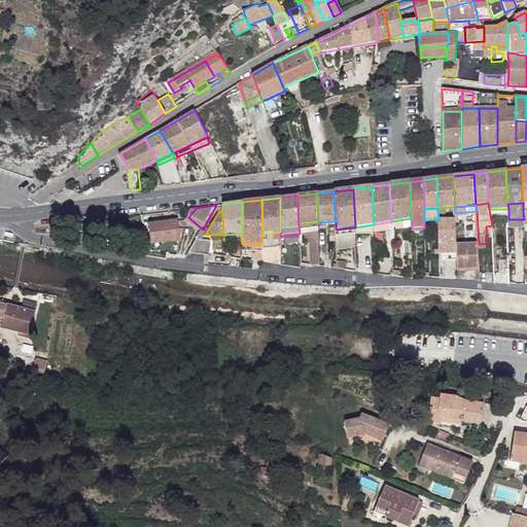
[(411,218),(391,221),(391,231),(412,229),(411,218)]
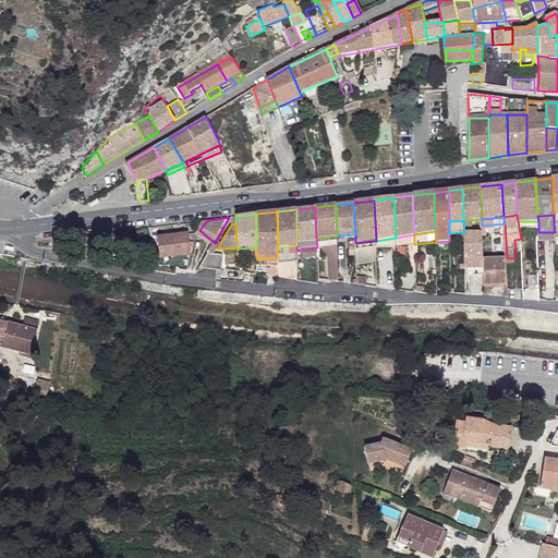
[(468,232),(464,232),(464,252),(465,256),(465,259),(483,259),(482,232),(468,232)]
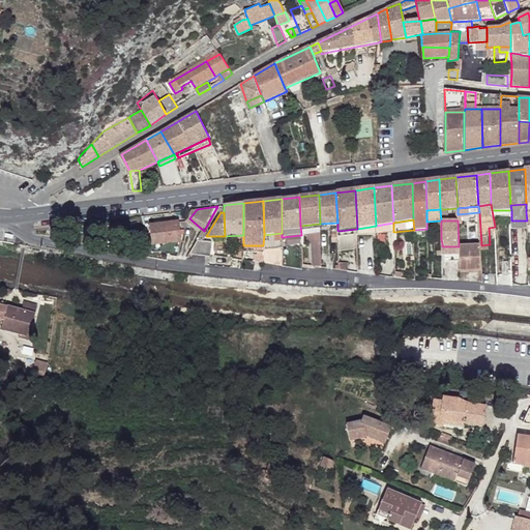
[(179,222),(150,225),(152,242),(160,241),(162,244),(182,241),(179,222)]
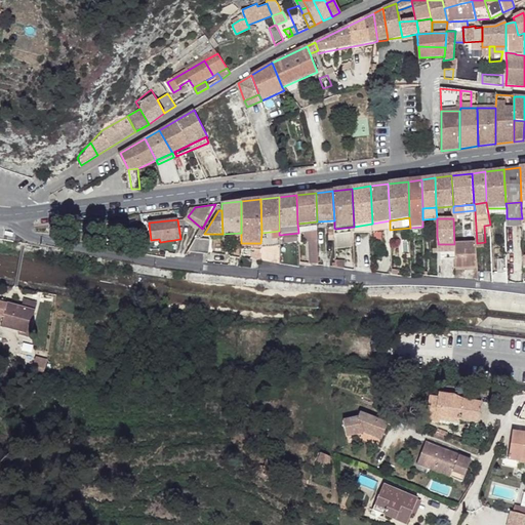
[(390,220),(372,224),(372,231),(372,232),(390,230),(390,220)]
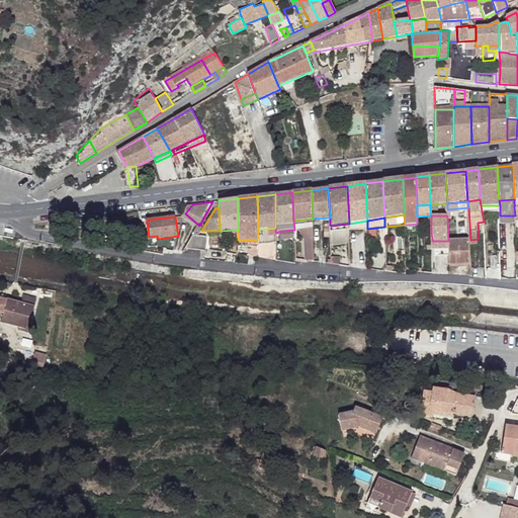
[(313,219),(293,221),(294,230),(301,229),(313,228),(313,219)]
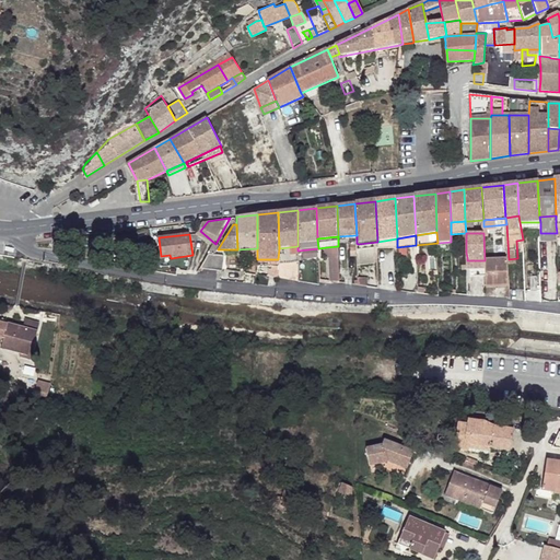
[(397,238),(377,242),(377,248),(397,246),(397,238)]
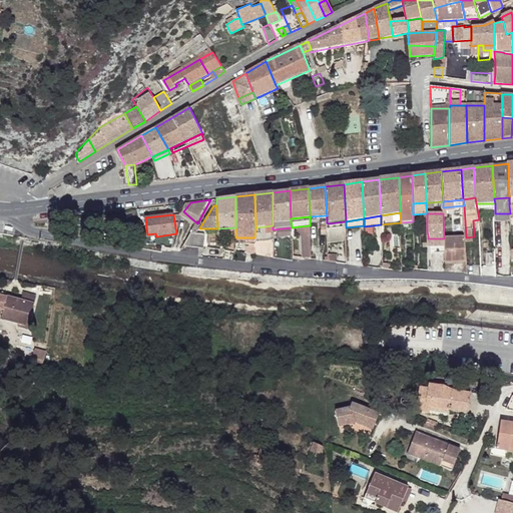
[(346,221),(328,223),(328,230),(346,227),(346,221)]
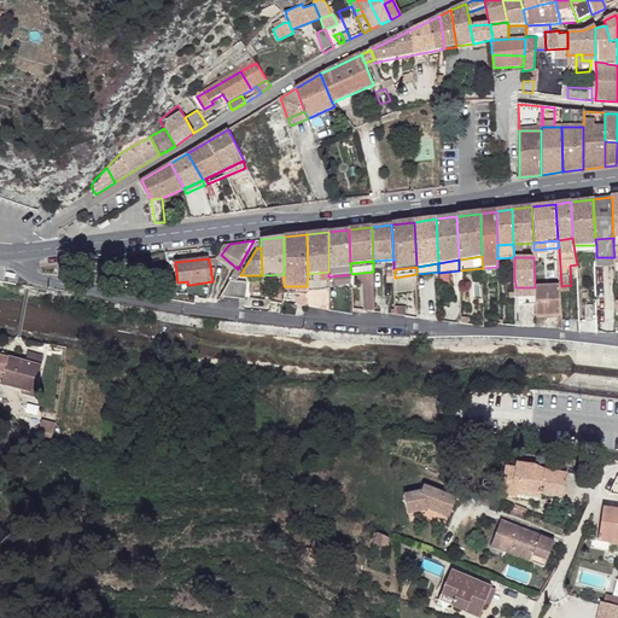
[(328,272),(308,274),(307,286),(308,292),(328,292),(328,277),(328,272)]
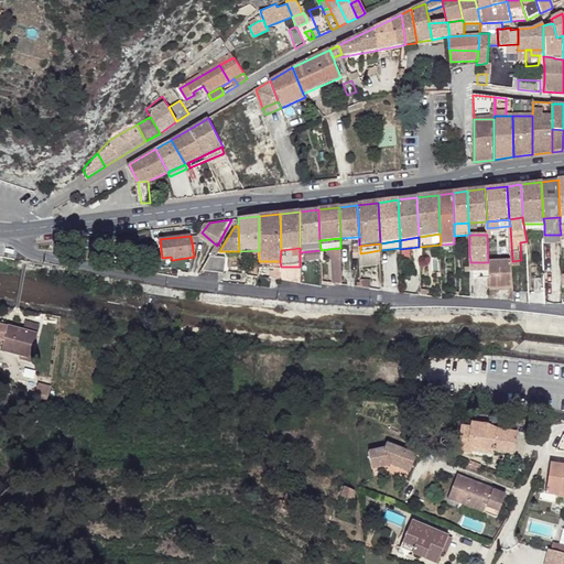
[(340,248),(328,249),(329,260),(332,260),(333,284),(343,285),(343,275),(342,272),(342,260),(340,248)]
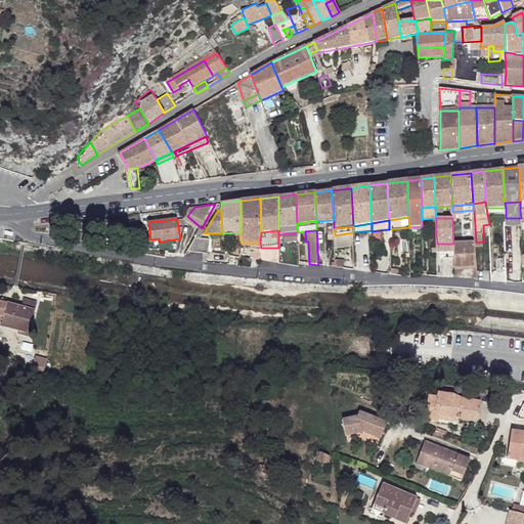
[(215,248),(197,237),(188,252),(208,262),(215,248)]
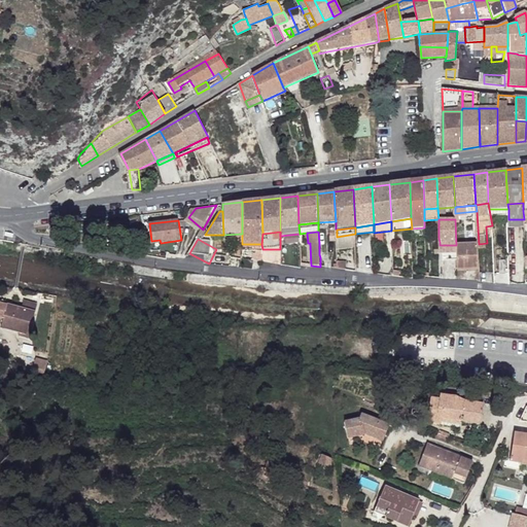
[(479,244),(456,245),(457,254),(457,270),(480,269),(479,244)]
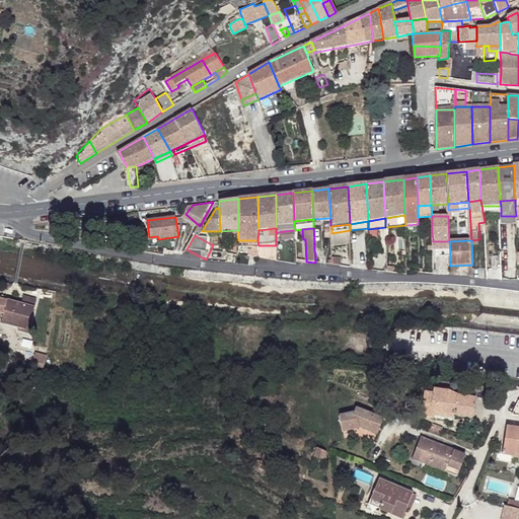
[(449,241),(433,241),(433,246),(433,251),(450,250),(449,241)]
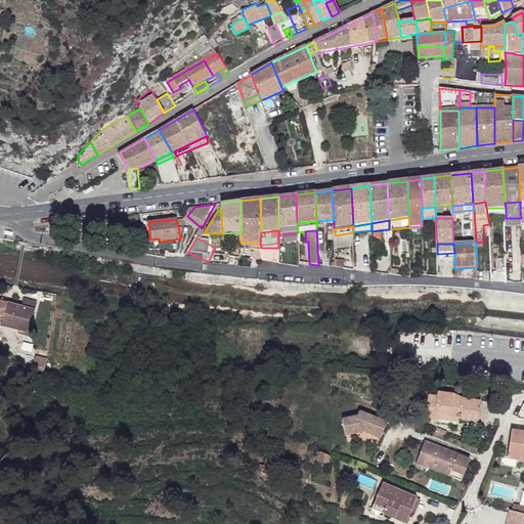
[(298,246),(278,248),(278,263),(299,267),(299,262),(298,246)]
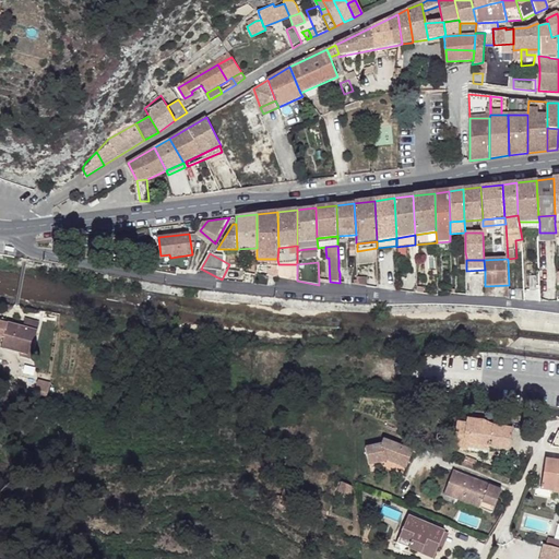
[(297,264),(278,264),(278,266),(276,277),(297,281),(297,264)]
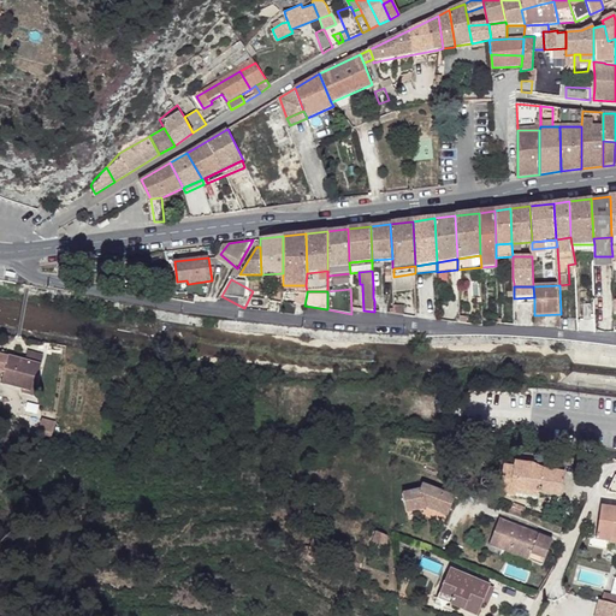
[(385,301),(374,301),(374,312),(386,313),(385,301)]
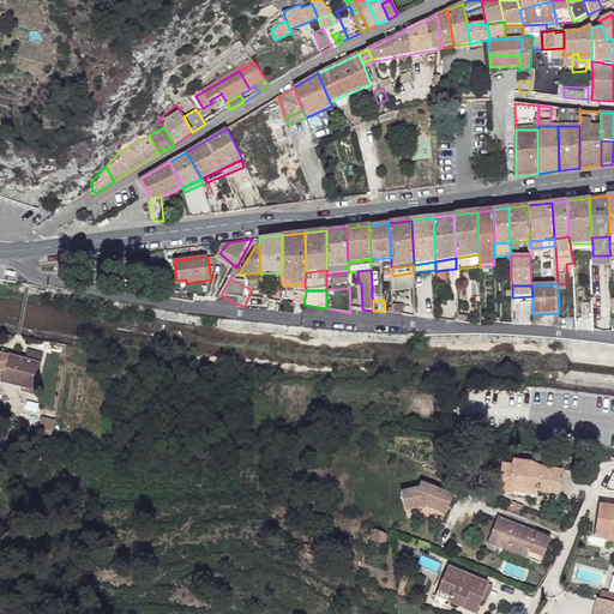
[(25,359),(8,355),(8,356),(0,354),(0,377),(2,378),(1,381),(23,387),(26,377),(37,380),(44,355),(28,351),(25,359)]
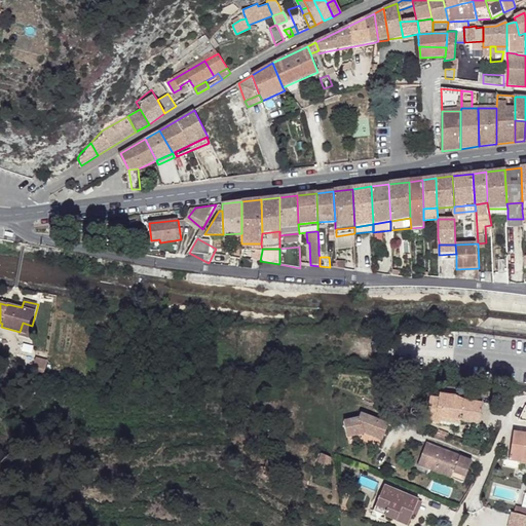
[(32,326),(23,323),(20,332),(20,336),(29,338),(32,326)]
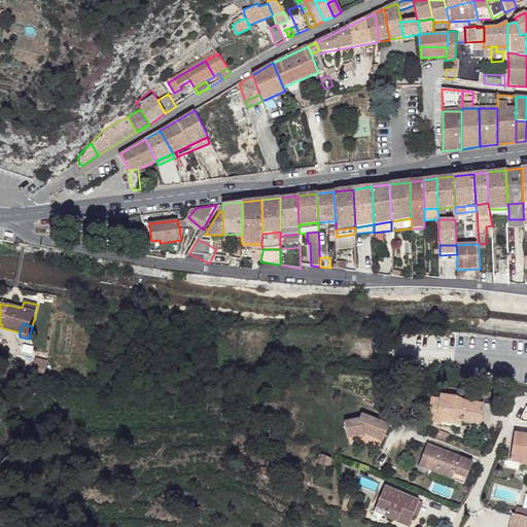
[(10,360),(0,353),(0,359),(7,364),(10,360)]
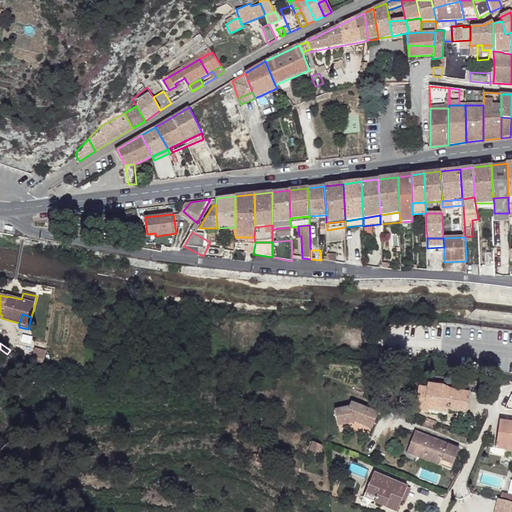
[(443,386),(427,384),(427,388),(418,387),(415,410),(428,412),(429,407),(447,409),(466,412),(469,393),(452,390),(443,386)]
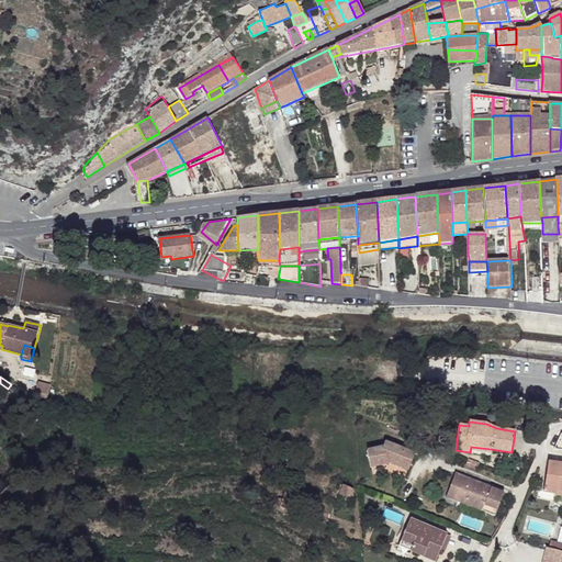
[(403,449),(385,442),(383,447),(367,451),(370,468),(390,463),(408,471),(415,454),(418,456),(423,445),(407,439),(403,449)]
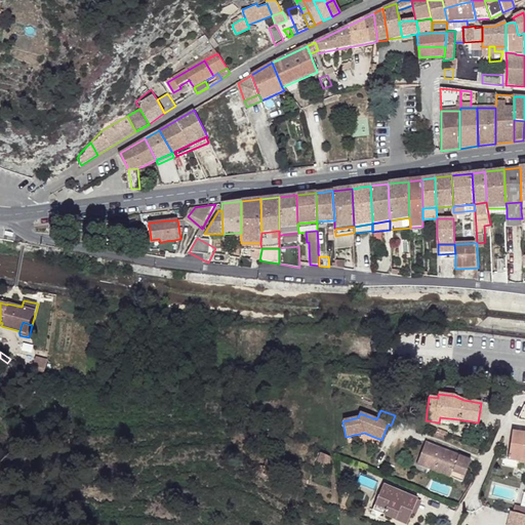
[(458,419),(440,417),(439,422),(458,426),(458,419)]
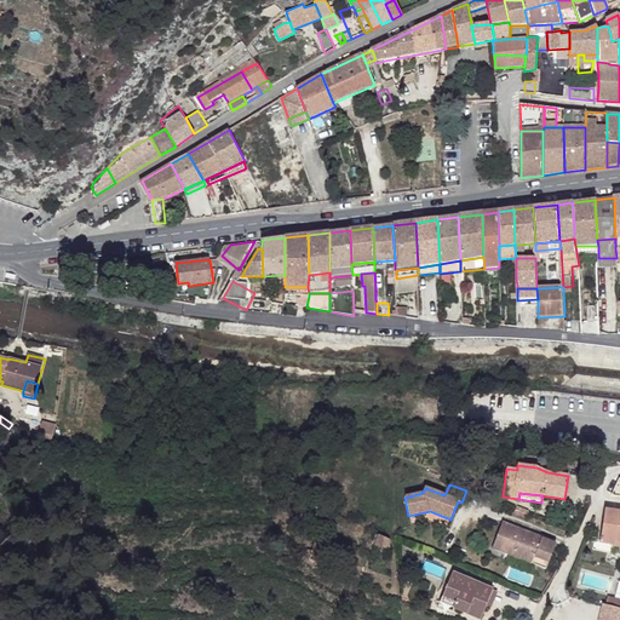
[(619,541),(619,511),(604,510),(600,543),(614,545),(614,541),(619,541)]
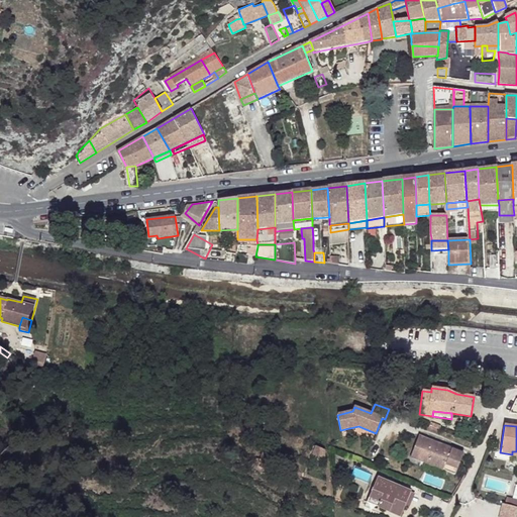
[(463,452),(419,435),(411,456),(443,470),(446,464),(457,469),(463,452)]
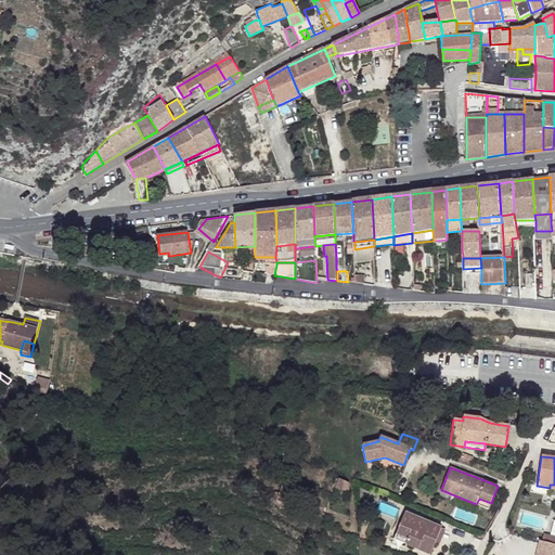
[(349,482),(339,479),(336,488),(348,492),(349,482)]
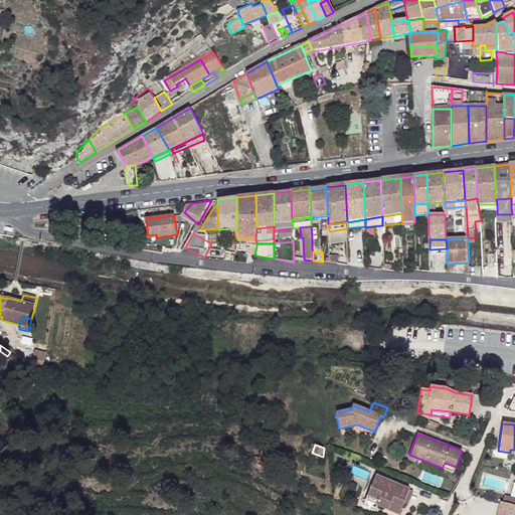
[(456,467),(445,463),(442,468),(454,472),(456,467)]
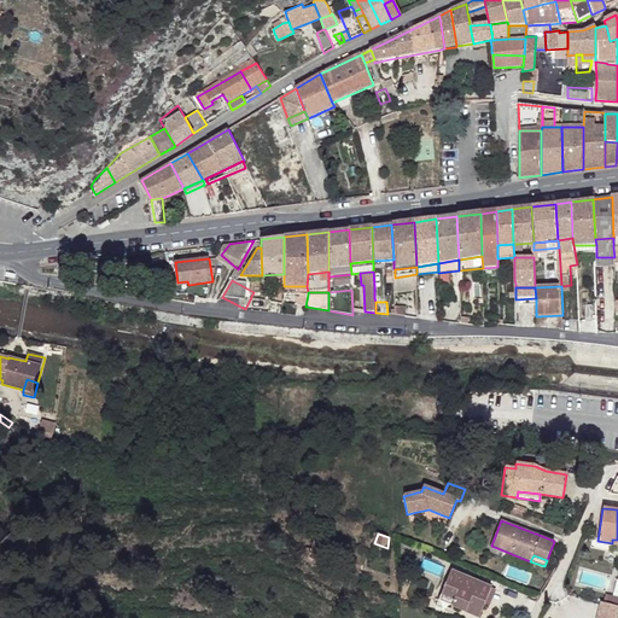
[(491,588),(452,571),(442,594),(454,599),(452,606),(479,617),(484,605),(491,588)]
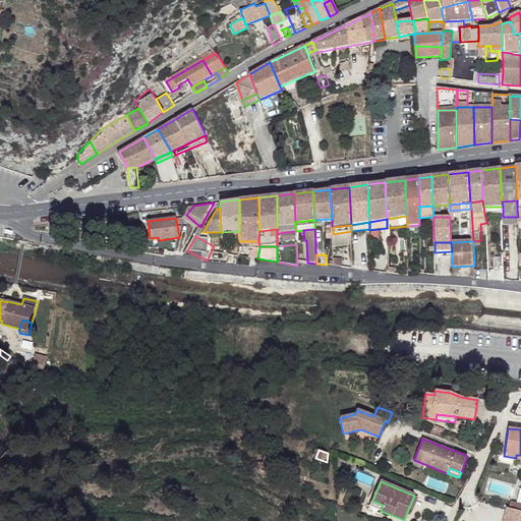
[(412,511),(417,497),(414,496),(408,510),(412,511)]
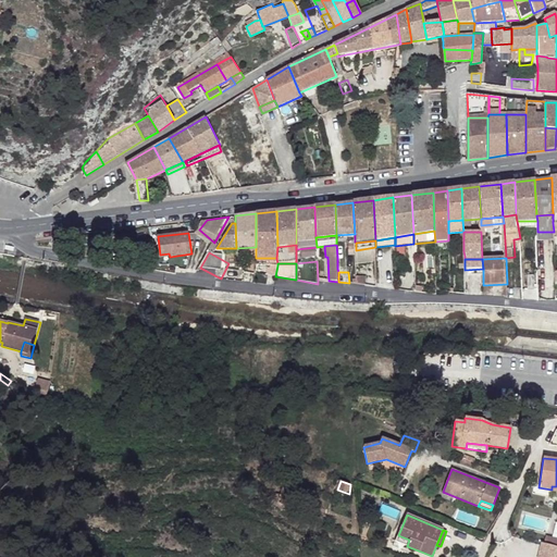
[(556,537),(546,535),(544,543),(555,546),(556,537)]
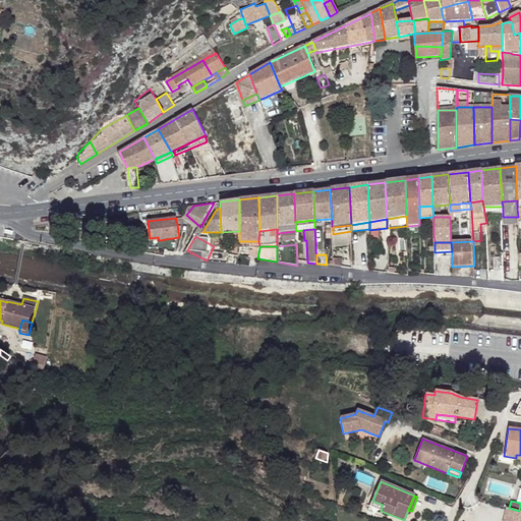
[(375,513),(379,506),(369,502),(366,508),(375,513)]
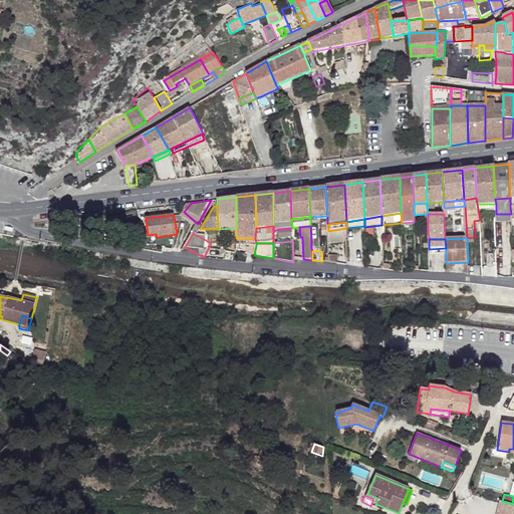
[(511,513),(513,506),(513,504),(498,500),(494,513),(511,513)]
